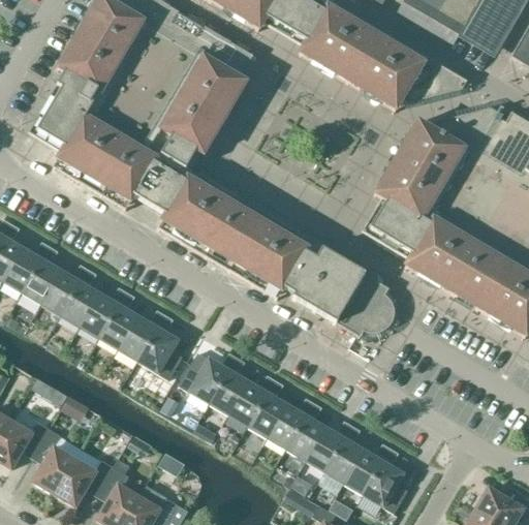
[(96,0),(56,68),(62,72),(55,86),(60,89),(38,125),(41,134),(63,147),(52,166),(124,210),(130,195),(161,213),(156,228),(266,294),(270,286),(279,292),(281,288),(292,294),(291,298),(335,323),(338,317),(361,331),(369,333),(377,333),(384,329),(390,323),(393,316),(393,312),(393,307),(389,300),(383,295),(360,280),(364,274),(213,185),(184,167),(194,151),(201,155),(244,83),(238,79),(248,61),(246,53),(157,0),(105,0),(105,1),(103,0),(96,0)]
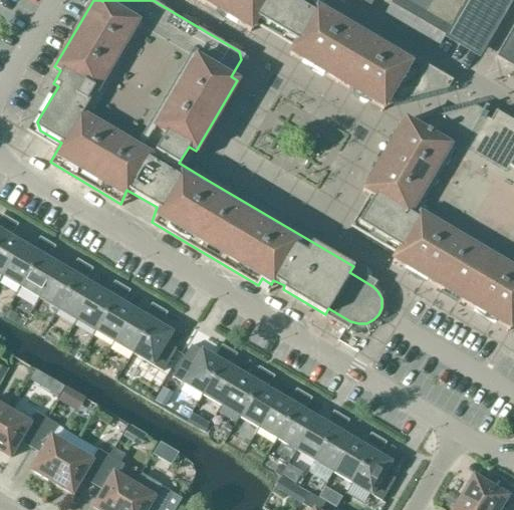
[(201,0),(250,29),(257,17),(264,21),(270,20),(272,20),(283,0),(201,0)]
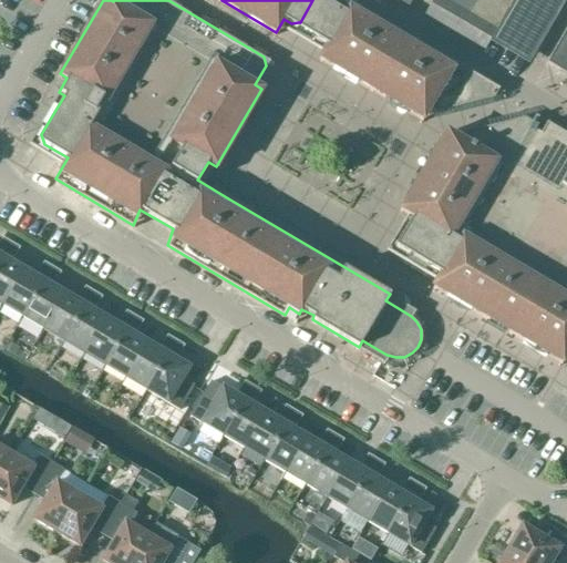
[(494,94),(498,86),(351,0),(336,0),(316,32),(318,33),(319,40),(327,44),(319,58),(422,119),(430,106),(436,111),(494,95),(494,94)]
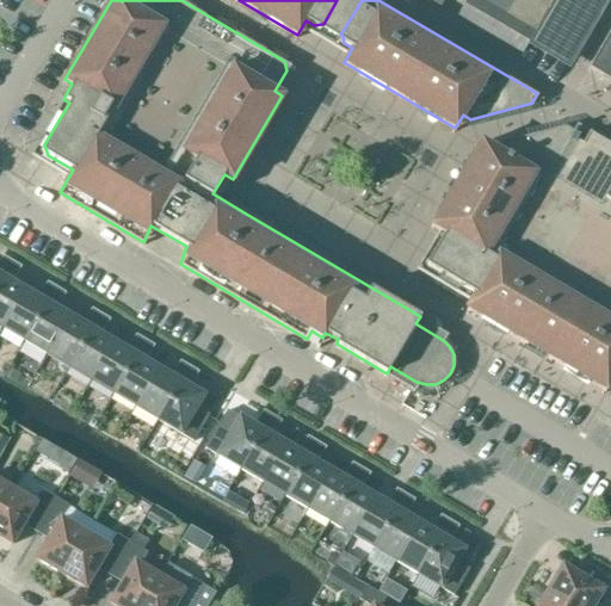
[(536,29),(504,10),(487,0),(466,0),(457,14),(523,53),(536,29)]
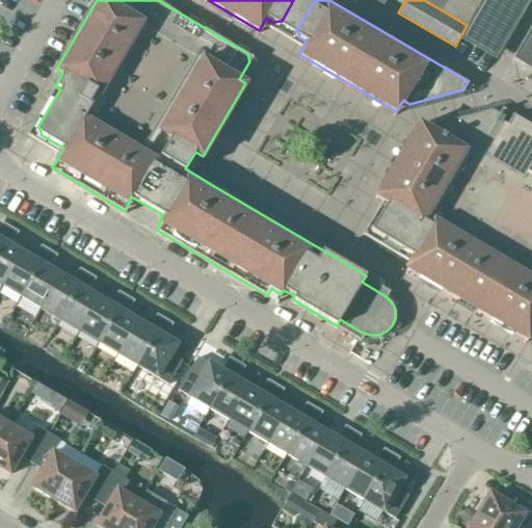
[(439,8),(444,0),(424,0),(439,8)]
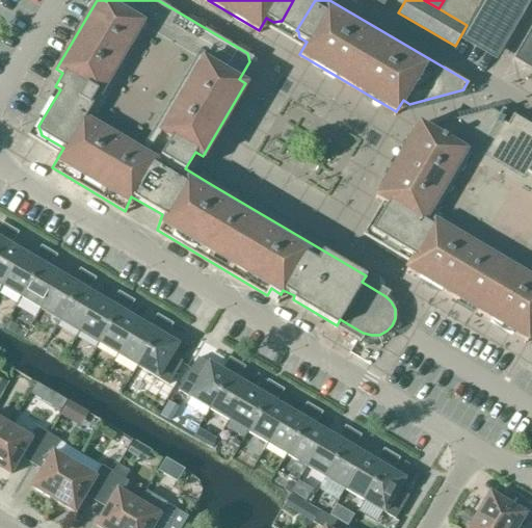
[(444,0),(439,8),(467,25),(481,0),(444,0)]
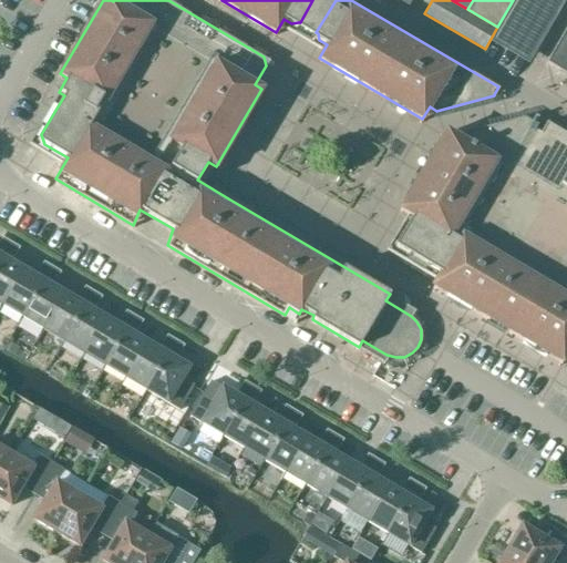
[(513,0),(497,27),(537,50),(564,0),(513,0)]
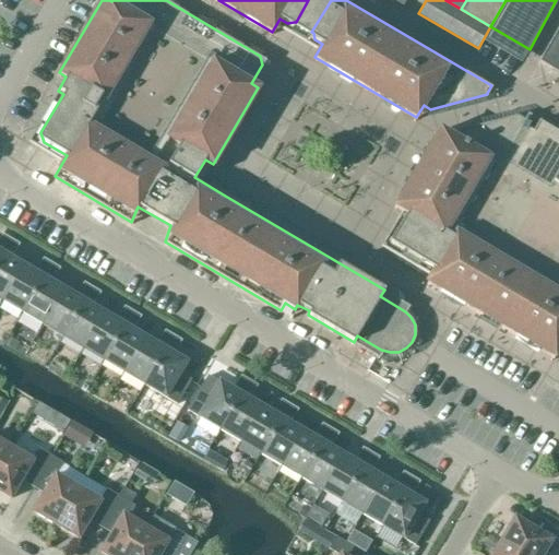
[(558,25),(539,60),(558,71),(558,25)]
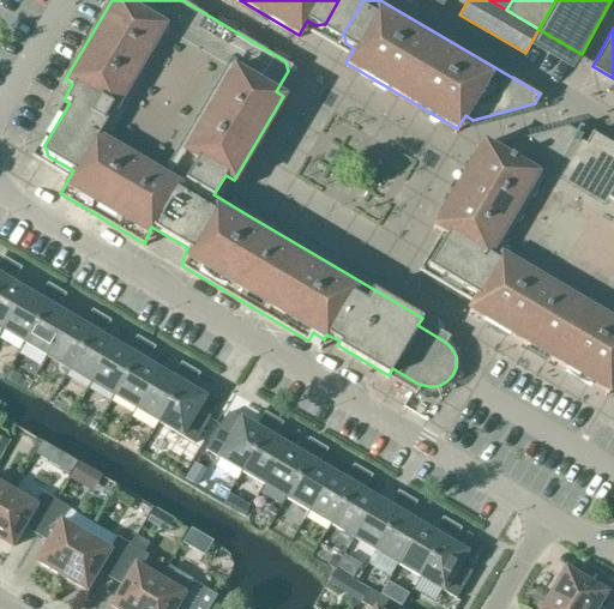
[(613,143),(579,124),(575,128),(567,125),(500,143),(497,150),(482,142),(433,225),(447,234),(432,260),(434,270),(476,295),(468,309),(608,392),(613,380),(613,143)]
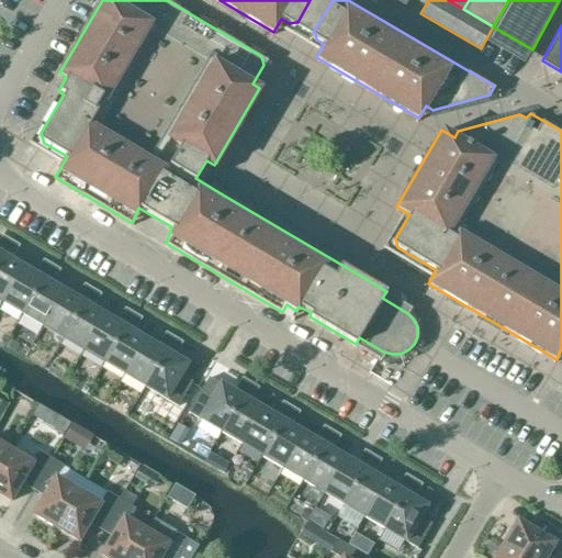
[(0,244),(6,247),(11,237),(2,232),(0,235),(0,244)]
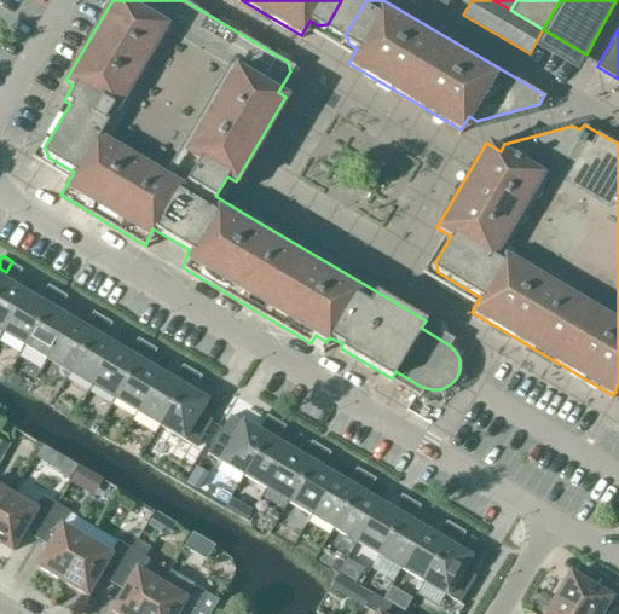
[(15,278),(22,266),(12,261),(6,272),(15,278)]
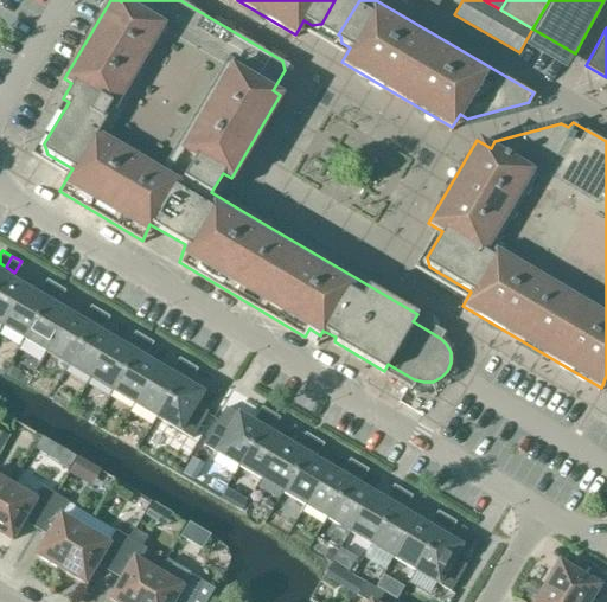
[(0,321),(2,322),(24,285),(2,271),(0,275),(0,321)]
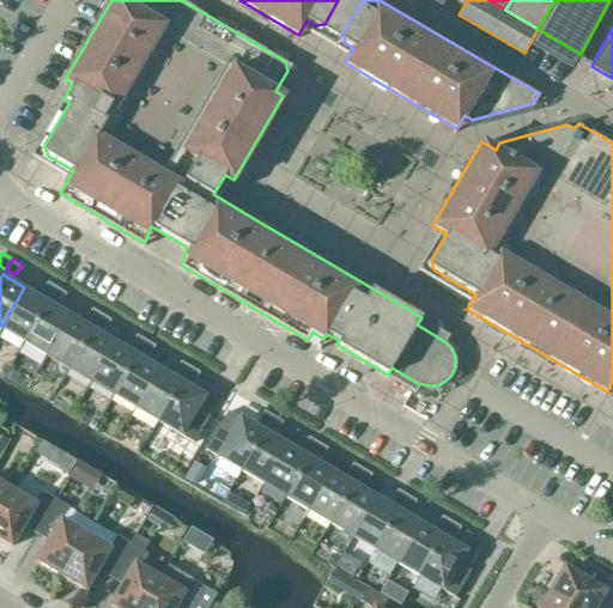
[(49,296),(56,285),(47,279),(41,291),(49,296)]
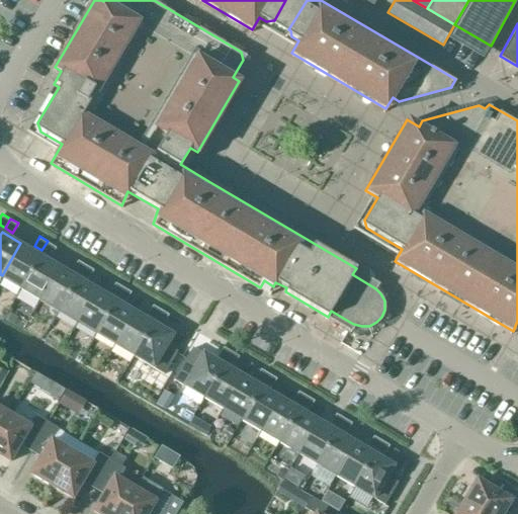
[(50,255),(56,245),(48,241),(41,250),(50,255)]
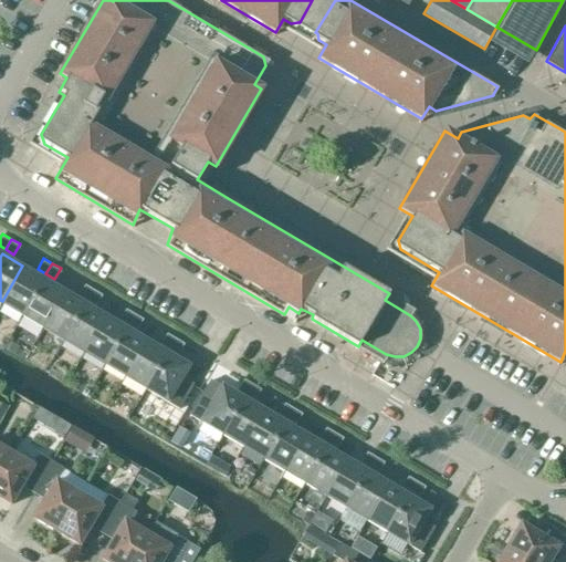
[(22,313),(43,278),(22,266),(2,301),(22,313)]
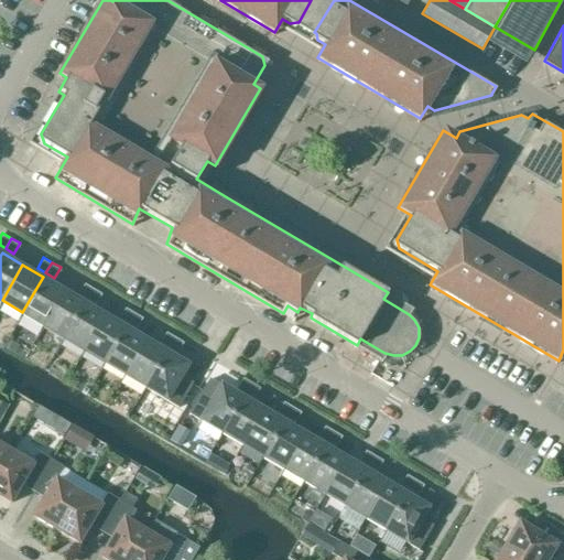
[(43,324),(64,289),(43,277),(22,312),(43,324)]
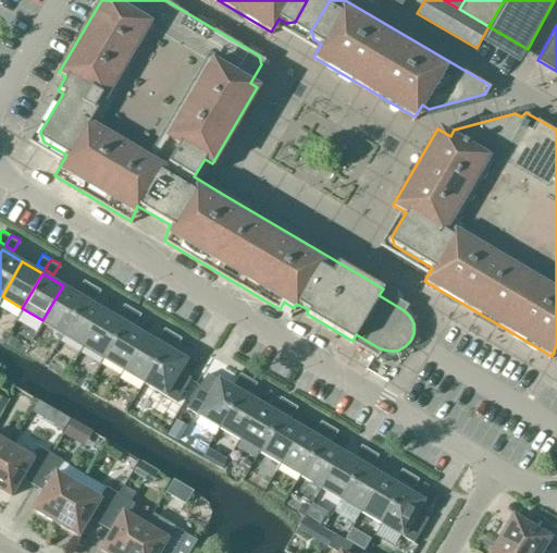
[(86,293),(91,283),(84,278),(77,289),(86,293)]
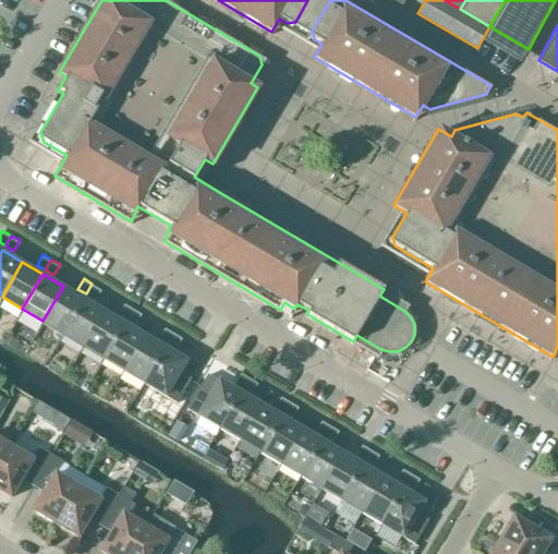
[(94,299),(100,288),(92,284),(86,293),(94,299)]
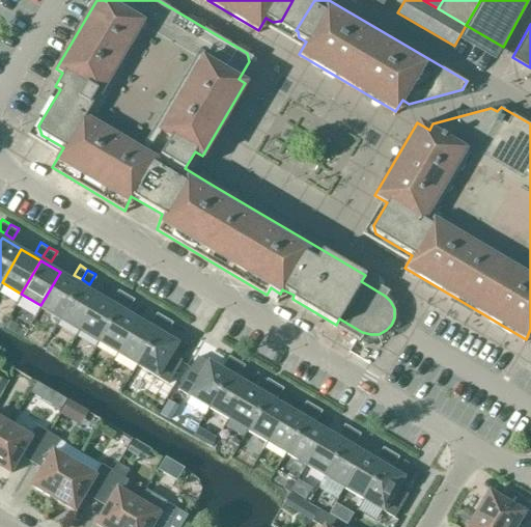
[(59,316),(79,283),(60,272),(40,305),(59,316)]
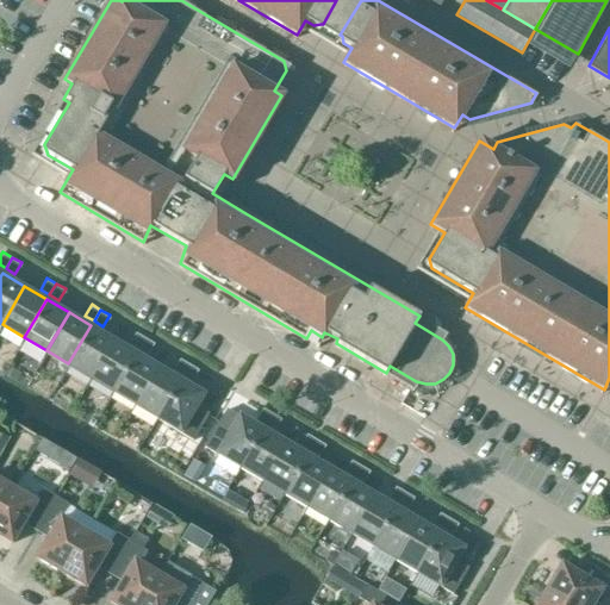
[(91,376),(113,338),(91,325),(68,363),(91,376)]
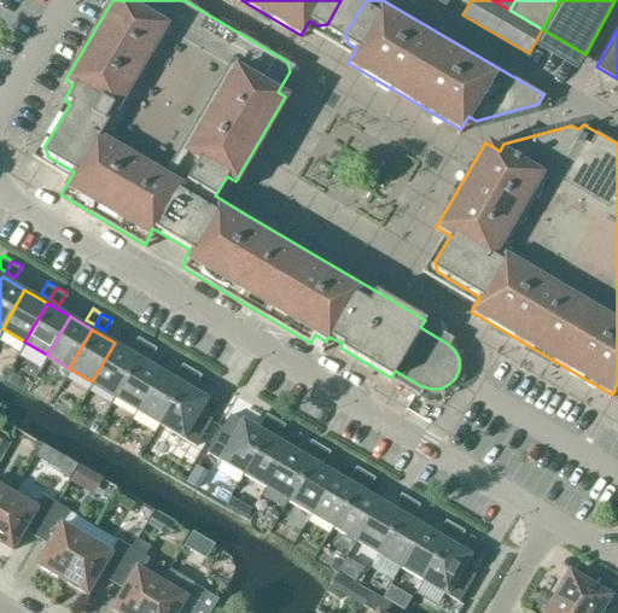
[(140,351),(147,340),(138,334),(130,346),(140,351)]
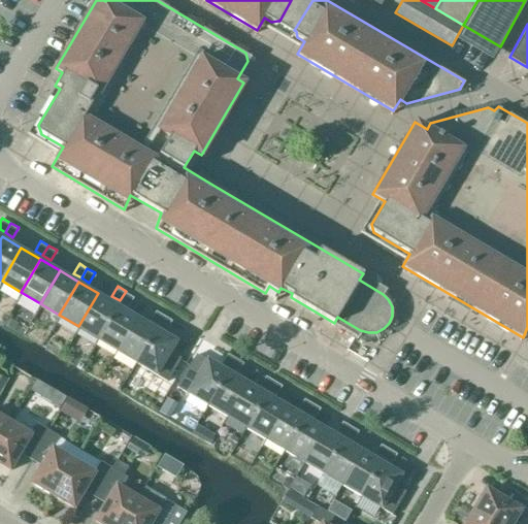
[(127,305),(133,295),(126,291),(120,300),(127,305)]
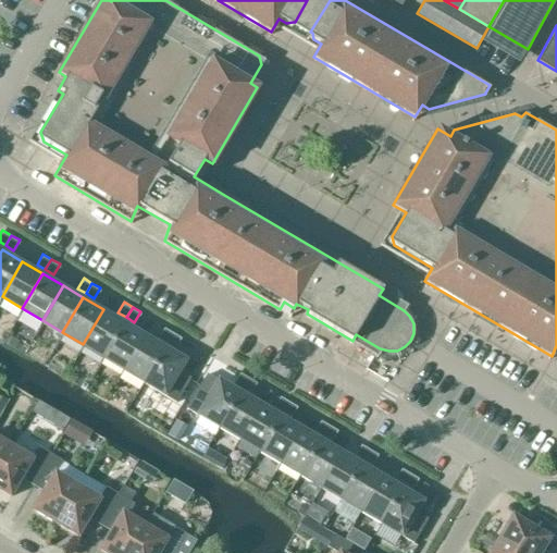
[(103,356),(123,321),(103,309),(83,344),(103,356)]
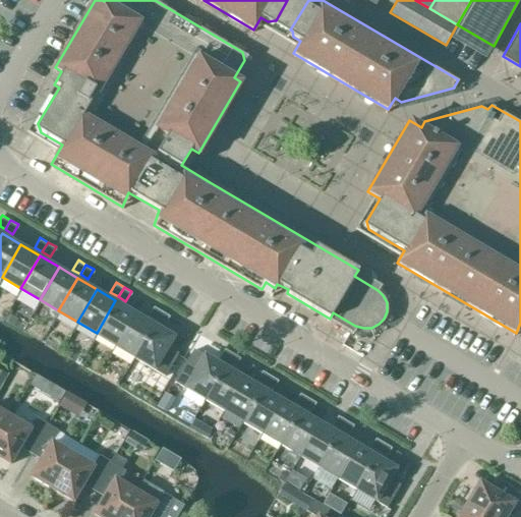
[(115,344),(134,312),(115,300),(97,333),(115,344)]
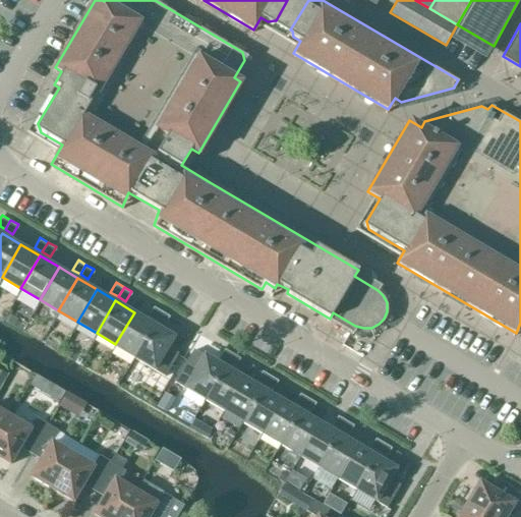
[(156,319),(162,309),(154,304),(148,314),(156,319)]
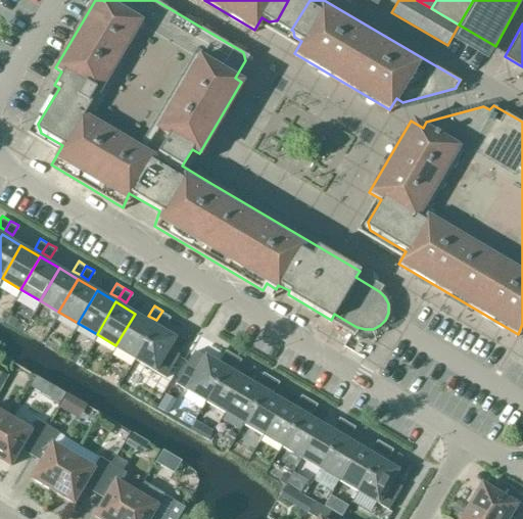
[(164,325),(170,315),(162,311),(156,320),(164,325)]
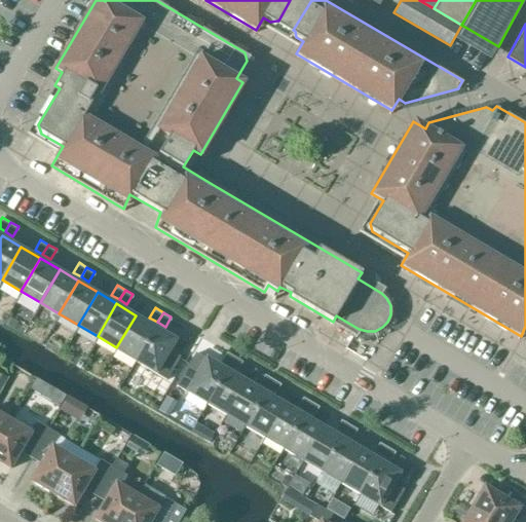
[(136,359),(155,327),(136,315),(116,347),(136,359)]
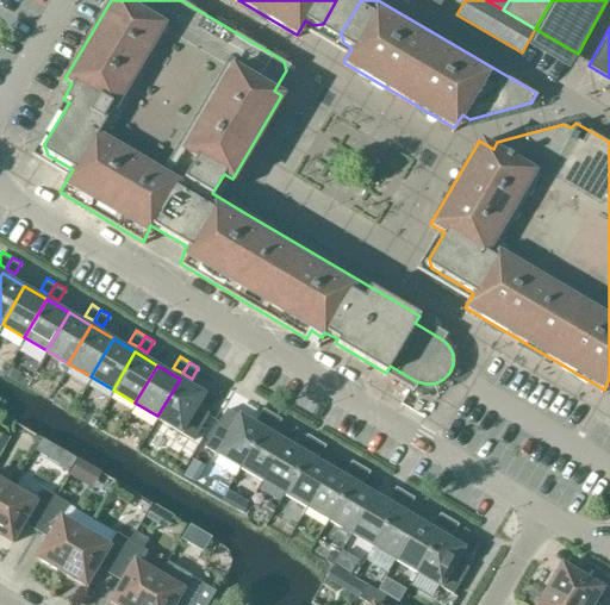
[(180,379),(157,416),(180,430),(194,437),(209,413),(194,405),(203,392),(180,379)]
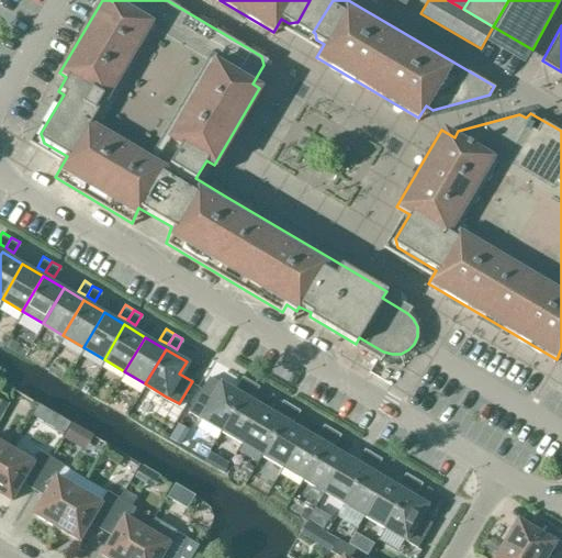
[(244,390),(250,379),(242,374),(236,384),(244,390)]
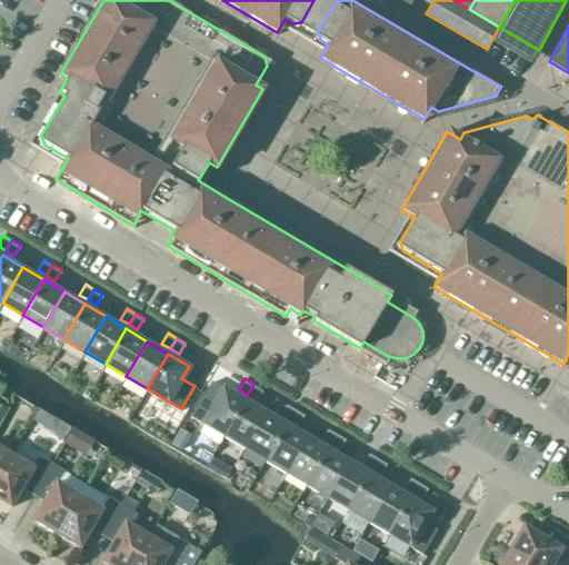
[(223,434),(245,399),(211,379),(191,415),(223,434)]
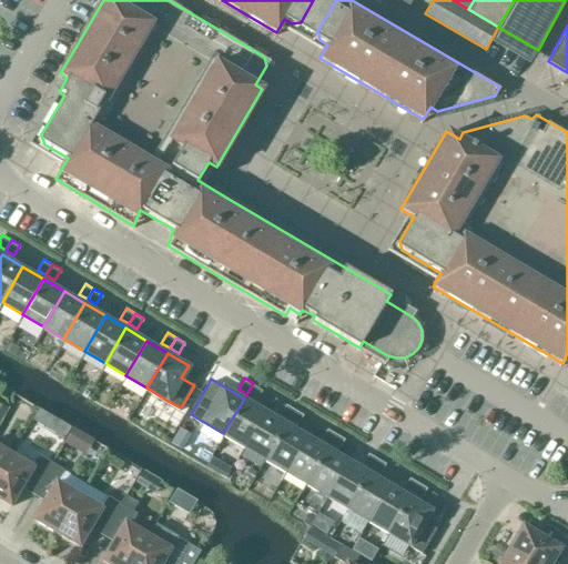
[(255,399),(262,389),(253,383),(246,394),(255,399)]
